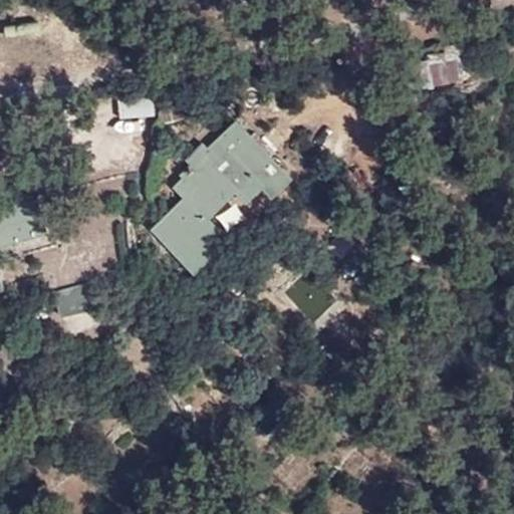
[(36,17),(3,22),(5,34),(38,29),(36,17)]
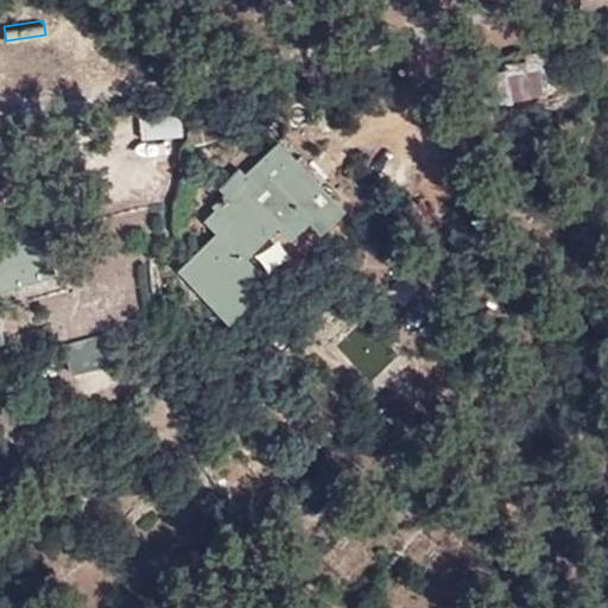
[(491,70),(504,106),(551,89),(538,52),(491,70)]
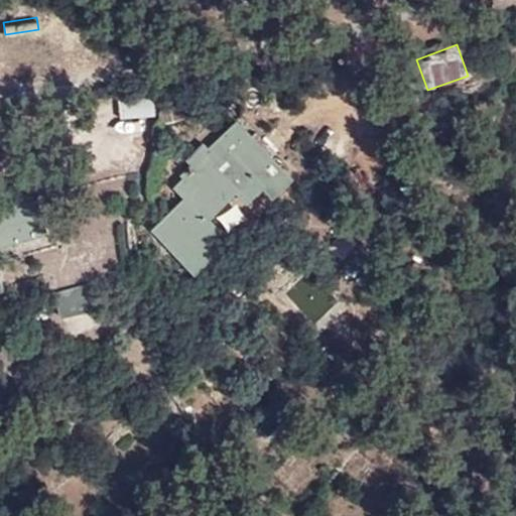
[(156,102),(121,101),(122,115),(155,117),(156,102)]
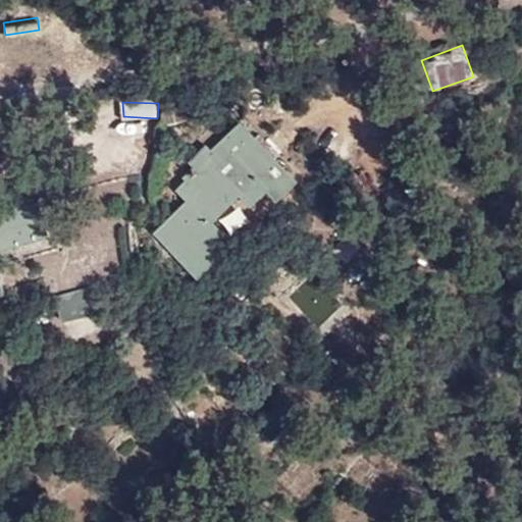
[(187,201),(153,235),(154,235),(198,278),(218,258),(207,247),(224,229),(213,219),(239,194),(252,207),(267,193),(277,203),(300,180),(242,121),(213,150),(207,143),(190,161),(195,166),(184,178),(187,180),(176,191),(187,201)]
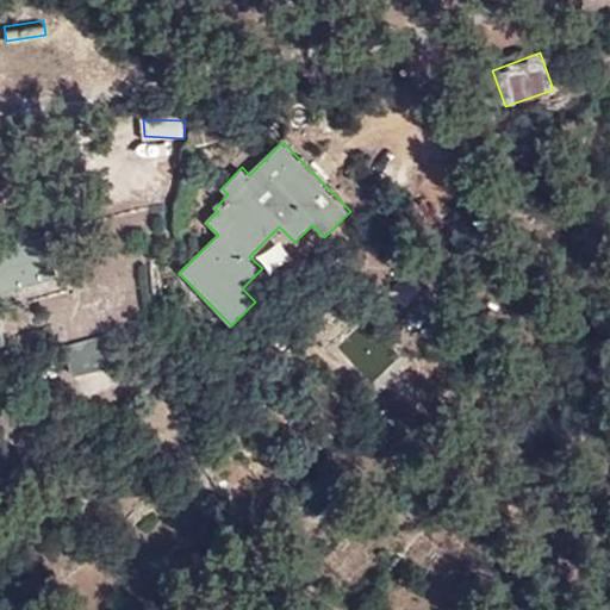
[(70,374),(107,366),(101,335),(63,343),(70,374)]
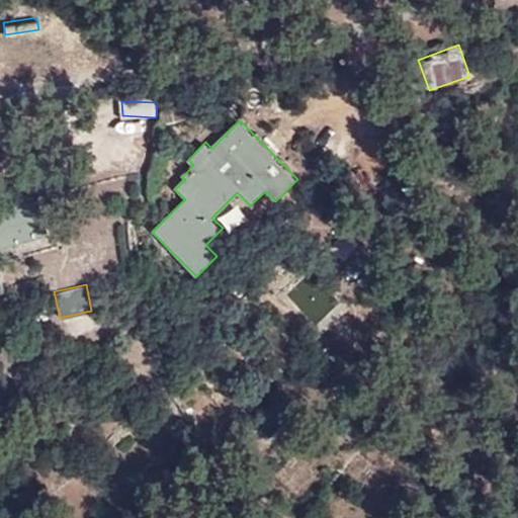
[(72,338),(99,324),(90,307),(63,321),(72,338)]
